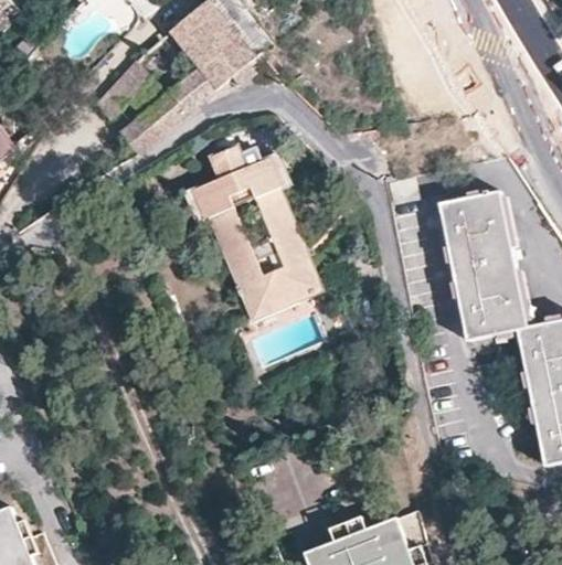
[(0,34),(20,17),(3,0),(0,0),(0,34)]
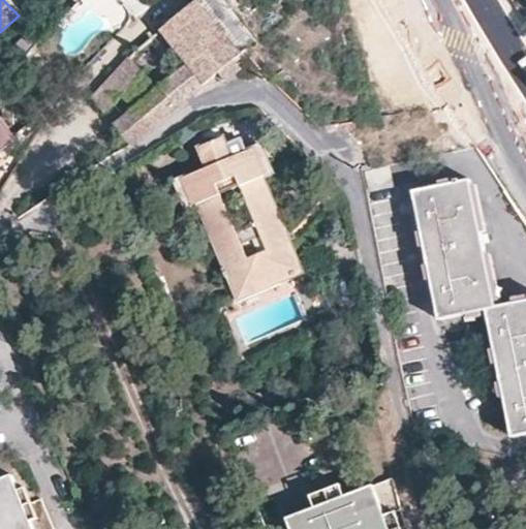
[(231,59),(238,55),(223,37),(231,31),(218,16),(212,21),(193,0),(192,0),(157,29),(168,45),(178,59),(173,63),(179,71),(113,124),(129,144),(217,72),(224,81),(233,74),(240,69),(231,59)]
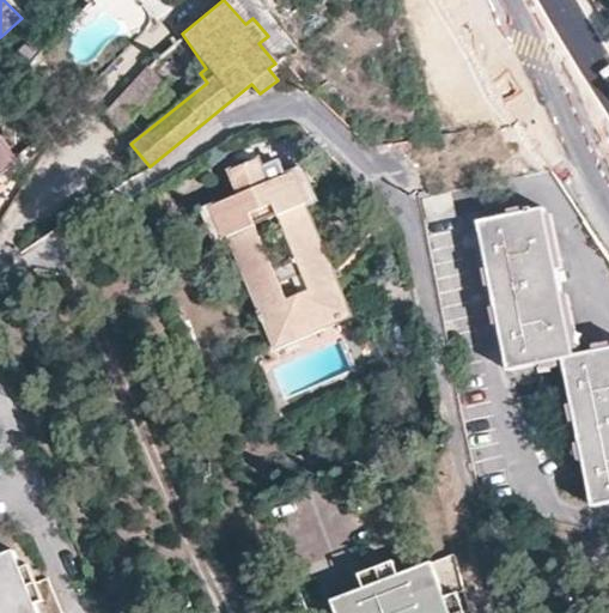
[(195,53),(182,34),(153,55),(145,65),(158,82),(195,53)]
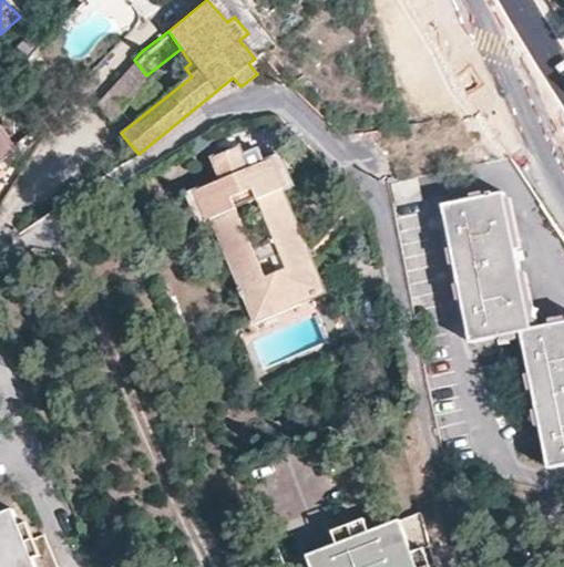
[(122,109),(146,75),(134,60),(96,103),(110,119),(122,109)]
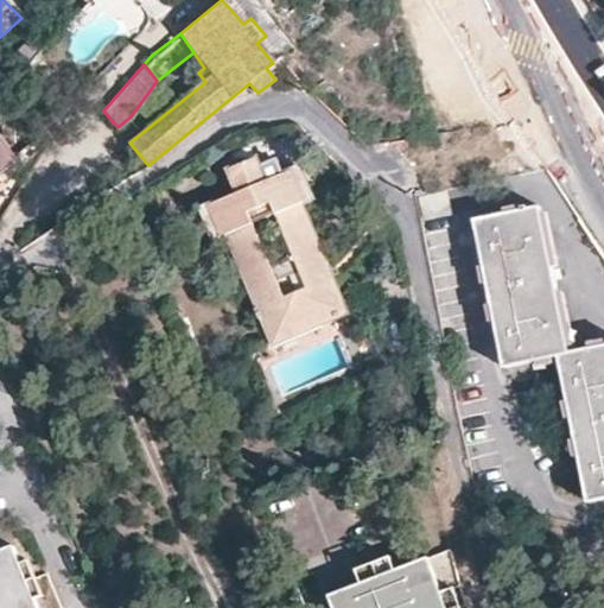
[(0,177),(20,162),(0,131),(0,177)]
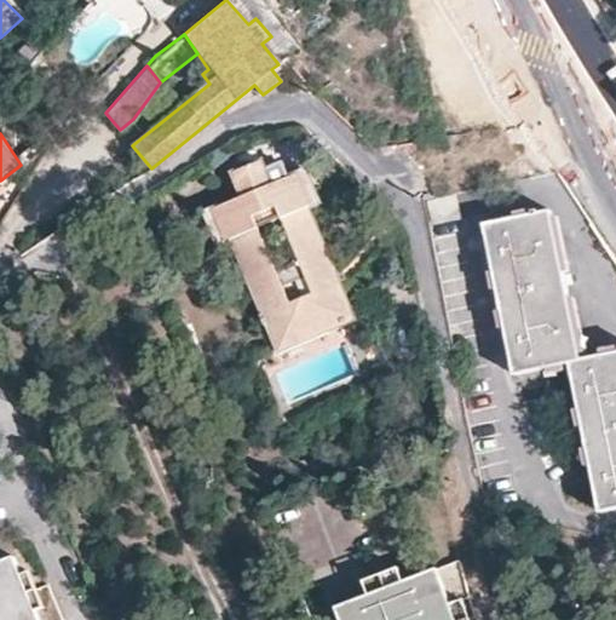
[(321,204),(303,164),(286,171),(281,158),(265,164),(260,154),(241,162),(228,168),(236,191),(207,205),(223,244),(234,239),(235,241),(258,231),(255,224),(277,214),(281,222),(308,211),(308,210),(321,204)]
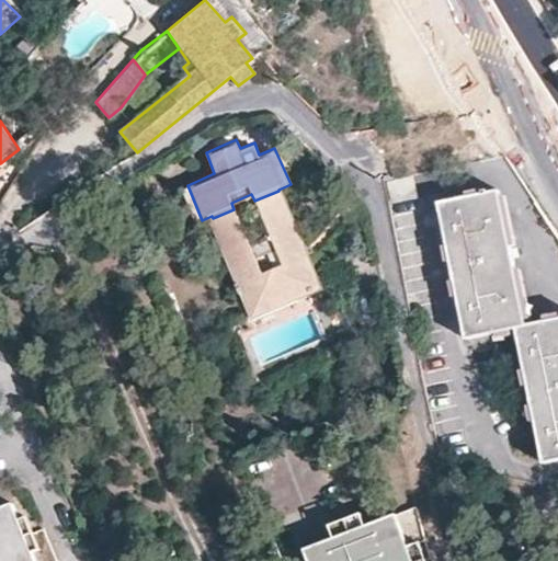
[(306,254),(279,191),(254,201),(283,271),(262,278),(234,209),(213,218),(255,318),(320,290),(306,254)]
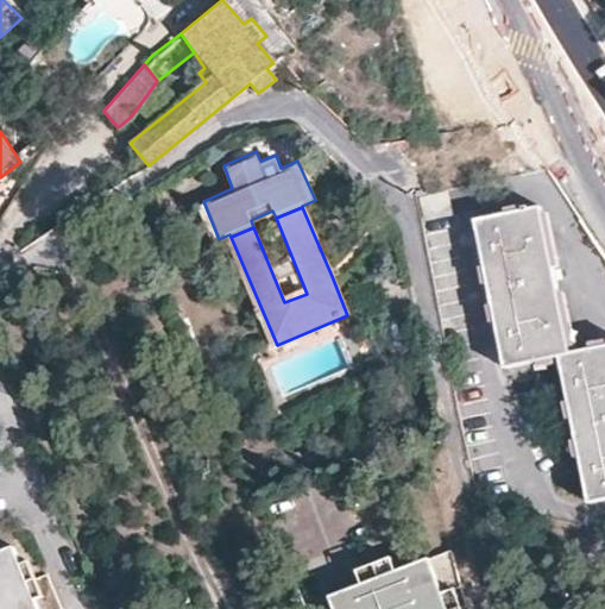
[(604,349),(566,357),(539,211),(473,223),(502,369),(556,359),(585,506),(604,501),(604,349)]
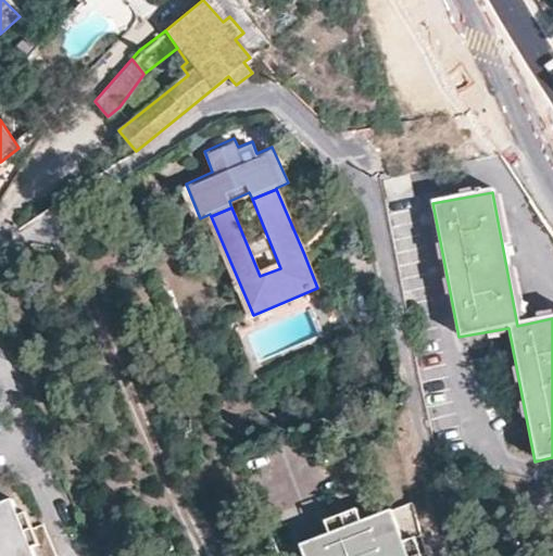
[(0,555),(46,555),(35,527),(19,533),(5,502),(0,504),(0,555)]
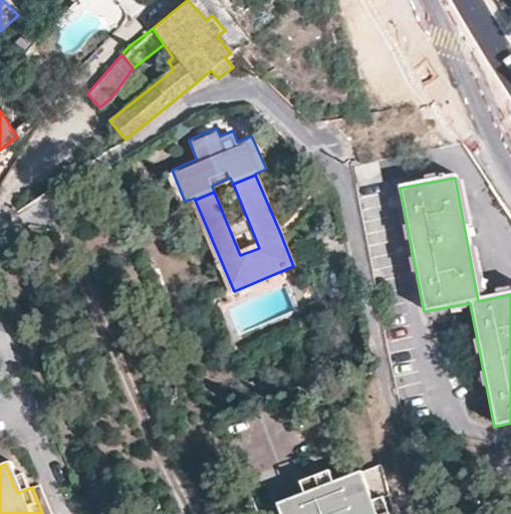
[(381,513),(384,508),(373,464),(328,481),(299,492),(271,502),(275,513),(381,513)]
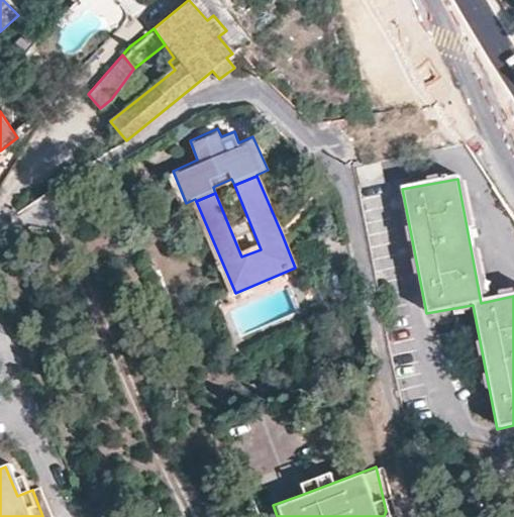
[(301,495),(330,484),(325,471),(296,482),(301,495)]
